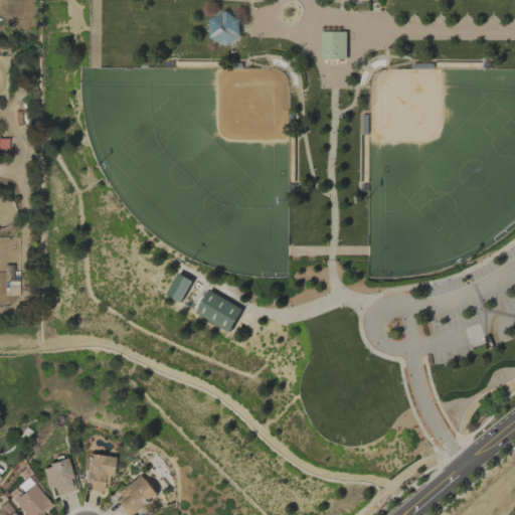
[(209,20),(211,19),(214,18),(217,17),(220,15),(222,13),(224,11),(225,10),(227,12),(229,13),(230,15),(232,16),(234,17),(236,18),(238,19),(241,20),(240,22),(240,24),(240,27),(240,28),(240,30),(240,31),(240,33),(241,34),(241,36),(242,38),(238,39),(236,40),(234,41),(232,42),(229,43),(227,45),(225,46),(224,45),(221,43),(219,42),(217,40),(214,39),(212,38),(209,38),(210,35),(210,32),(210,29),(210,26),(210,24),(210,22),(209,20)]
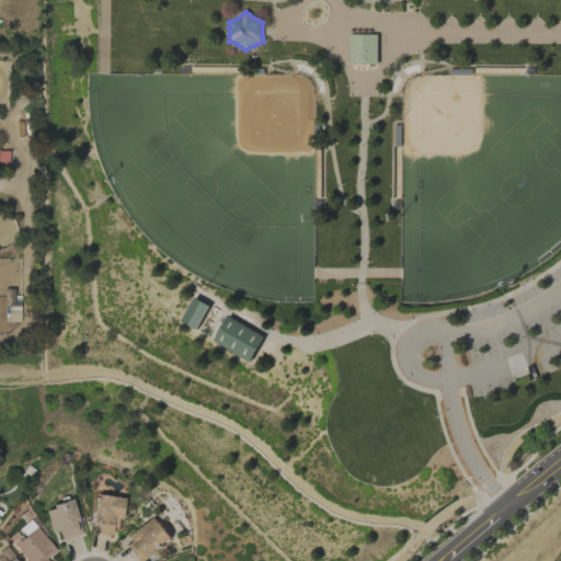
[(350,34),(378,35),(378,65),(351,65),(350,34)]
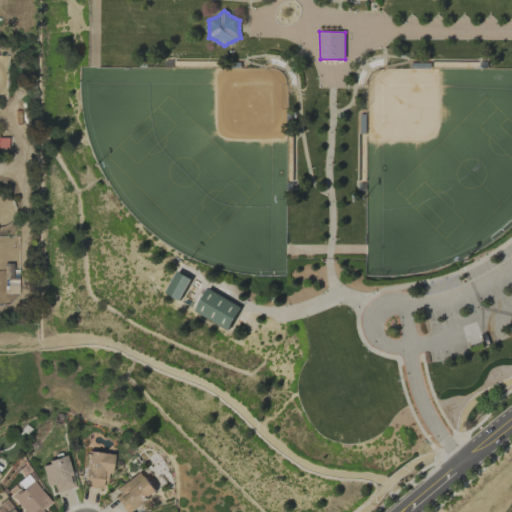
[(0,148),(9,149),(9,138),(0,138),(0,148)]
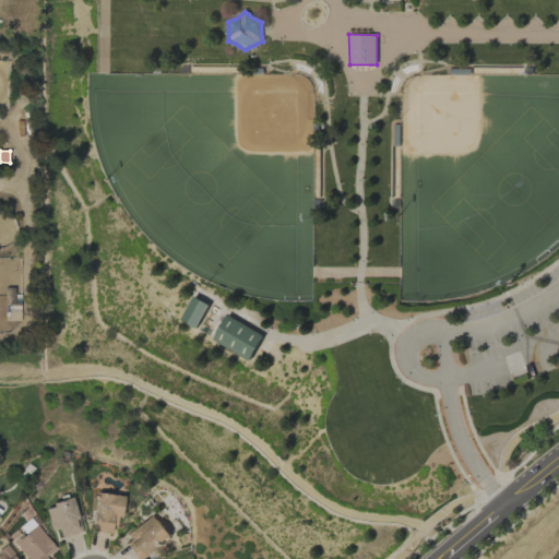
[(0,212),(3,212),(9,214),(13,218),(16,224),(18,229),(16,236),(13,240),(9,245),(3,248),(0,248),(0,212)]
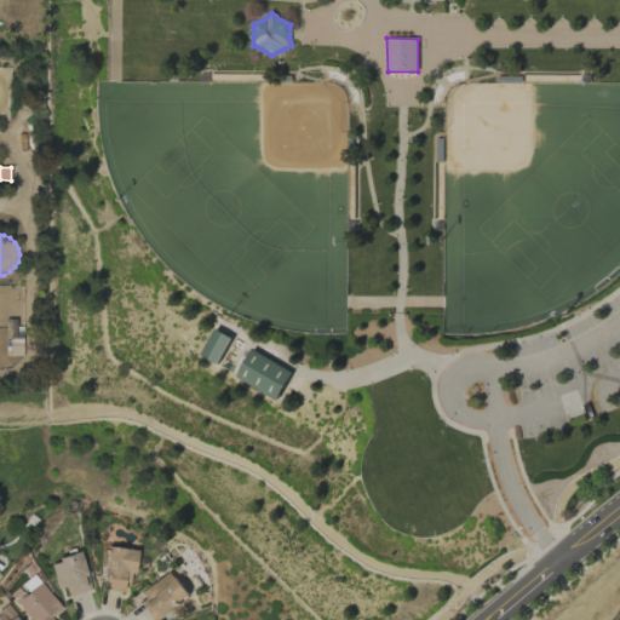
[(252,349),(236,375),(276,400),(292,373),(252,349)]
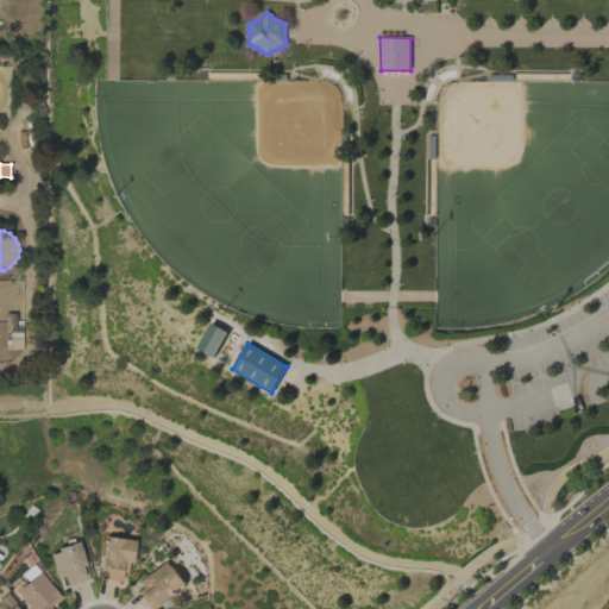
[(132,541),(105,537),(99,579),(126,583),(132,541)]
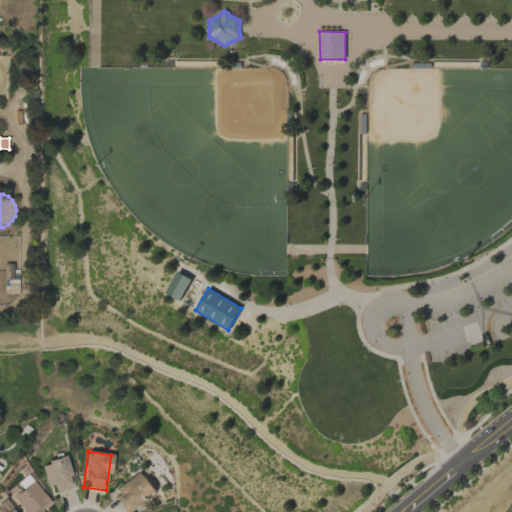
[(56,492),(74,488),(67,457),(41,463),(46,486),(54,485),(56,492)]
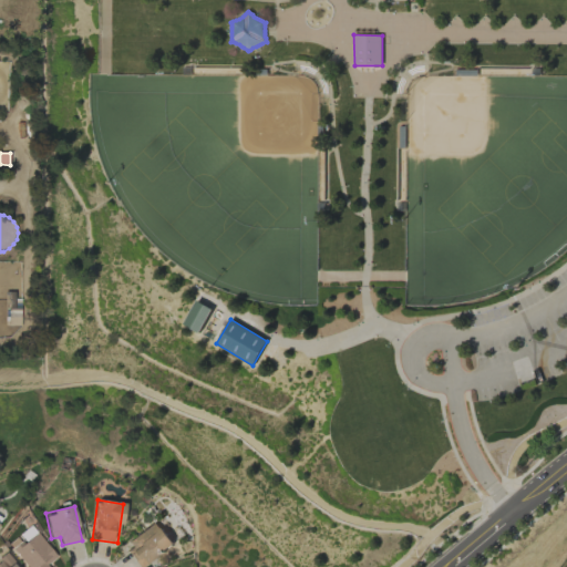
[(124,547),(137,566),(141,566),(173,544),(157,523),(124,547)]
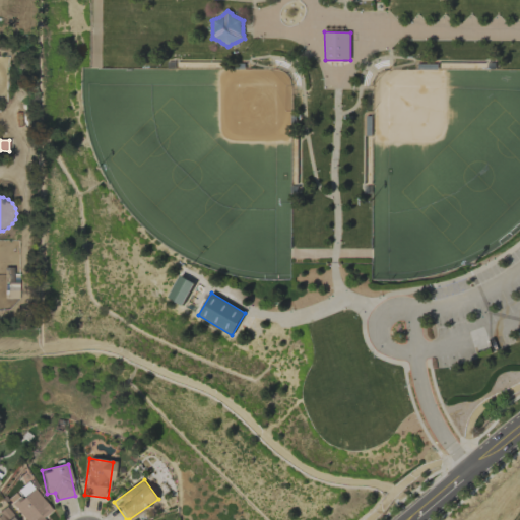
[(24,519),(44,519),(43,518),(51,511),(29,481),(17,491),(21,496),(12,503),(24,519)]
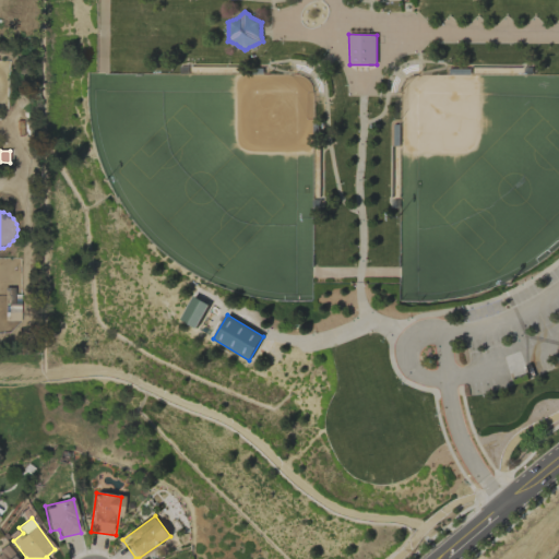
[(18,558),(9,546),(0,552),(0,558),(18,558)]
